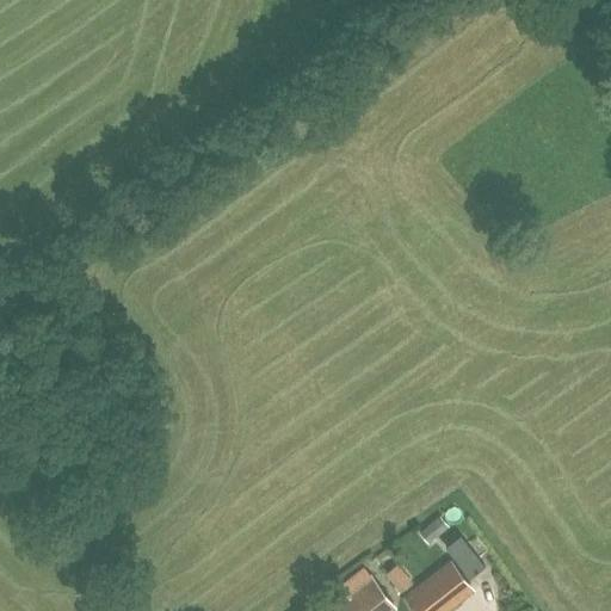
[(440,514),(420,531),(429,543),(449,526),(440,514)]
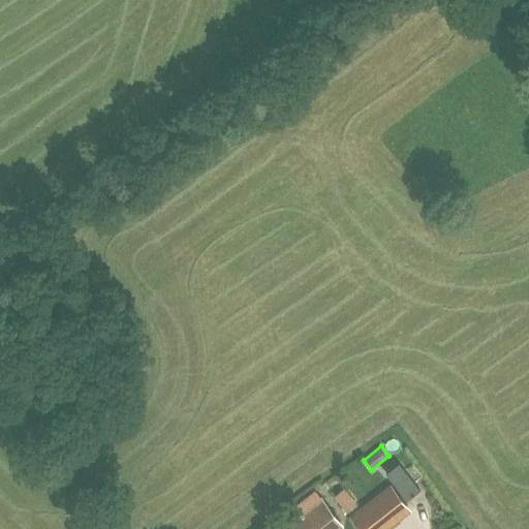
[(408,501),(421,491),(399,463),(386,473),(408,501)]
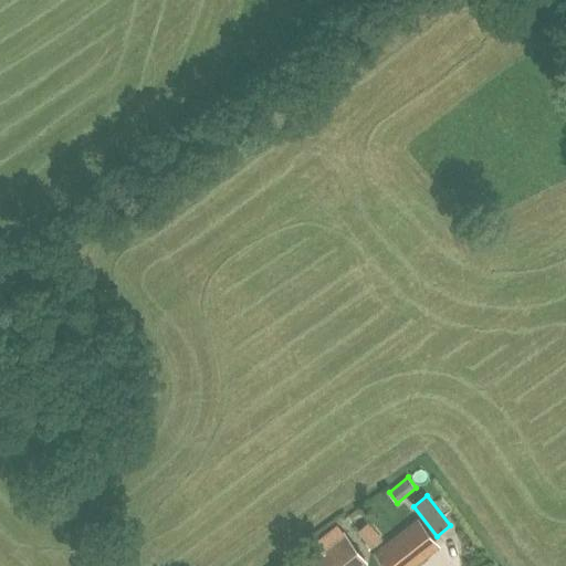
[(383,538),(369,522),(359,507),(346,517),(371,548),(383,538)]
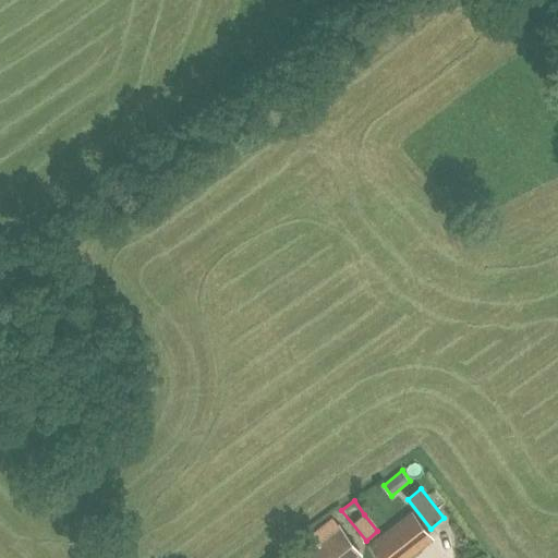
[(379,557),(409,557),(435,538),(412,510),(368,544),(379,557)]
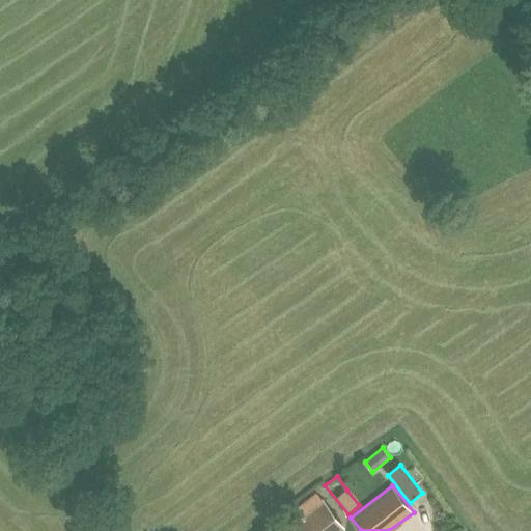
[(338,530),(325,513),(301,530),(338,530)]
